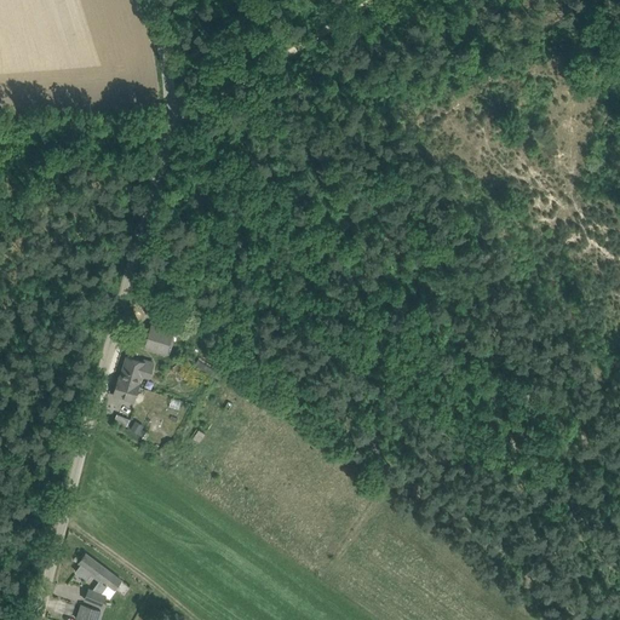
[(166,354),(172,331),(151,325),(144,348),(166,354)]
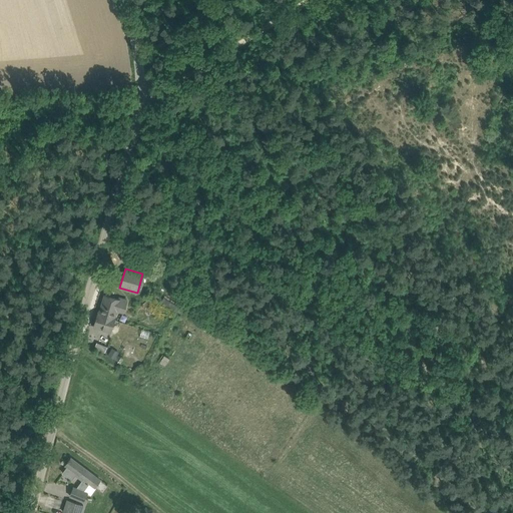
[(153,293),(150,296),(157,301),(159,298),(153,293)]
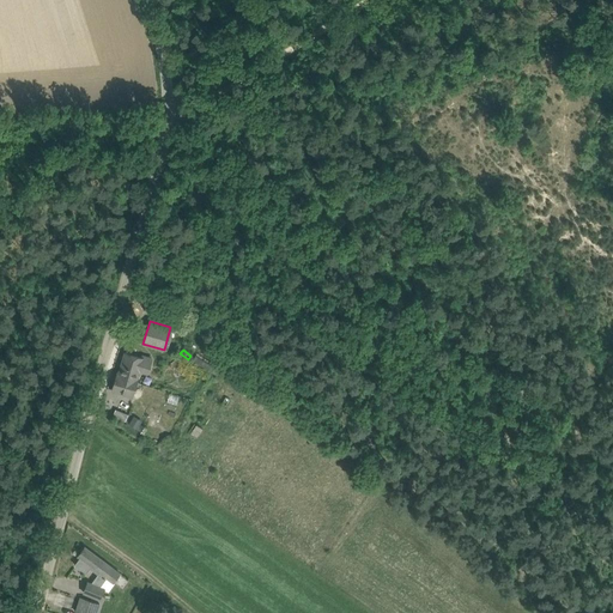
[(113,390),(135,398),(141,374),(147,375),(152,358),(147,357),(146,359),(126,352),(120,372),(117,372),(113,390)]
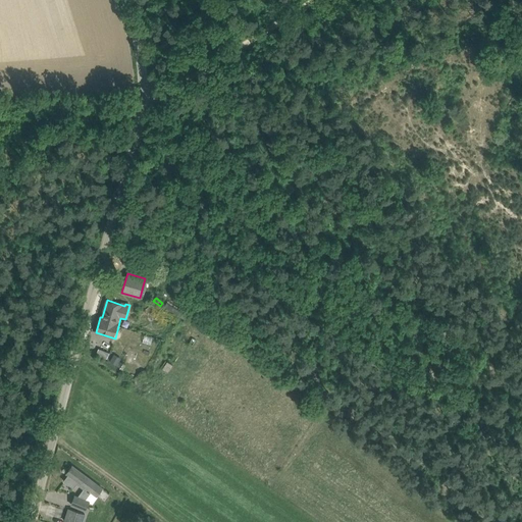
[(184,320),(188,316),(167,301),(164,306),(184,320)]
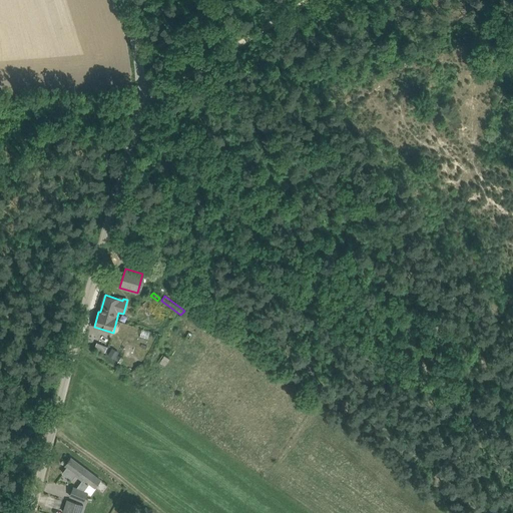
[(95,342),(93,349),(105,353),(107,346),(95,342)]
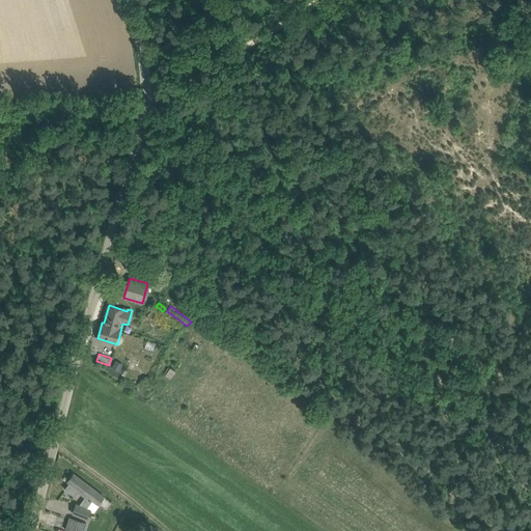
[(118,371),(121,367),(123,364),(116,360),(112,367),(118,371)]
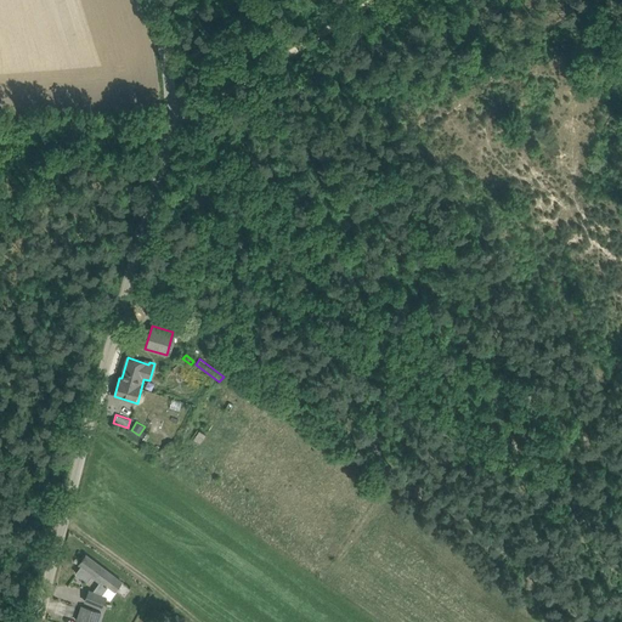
[(114,591),(122,581),(86,555),(79,564),(101,580),(92,592),(90,591),(85,600),(102,608),(106,597),(101,594),(108,586),(114,591)]
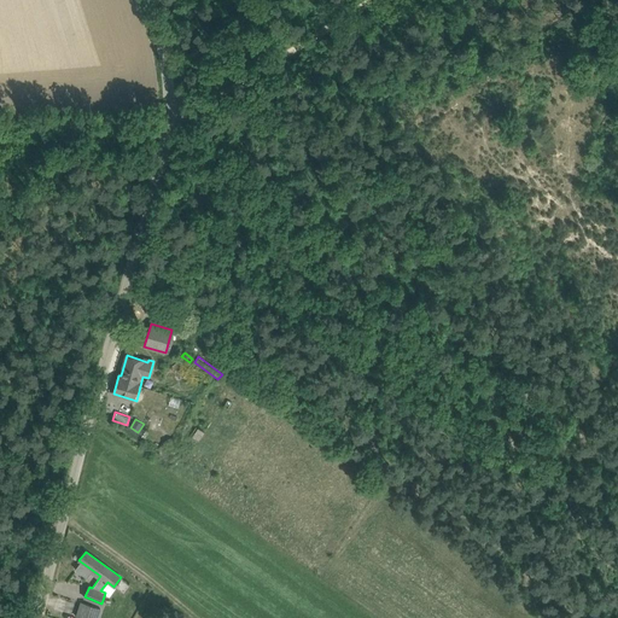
[(98,617),(101,608),(81,601),(76,617),(79,617),(98,617)]
